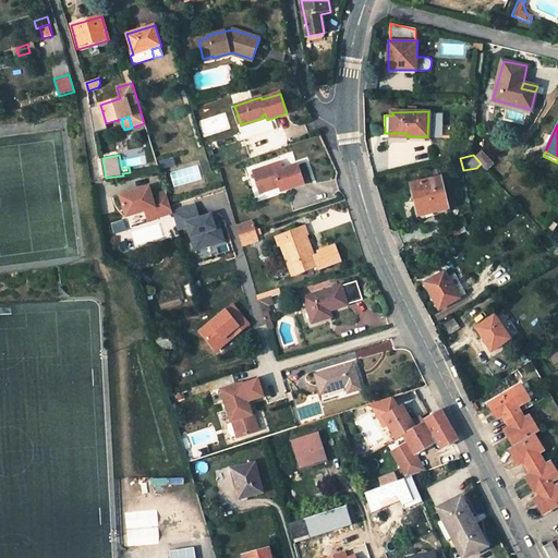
[(255,178),(259,192),(278,185),(280,190),(302,183),(295,165),(280,170),(278,162),(256,170),(258,177),(255,178)]
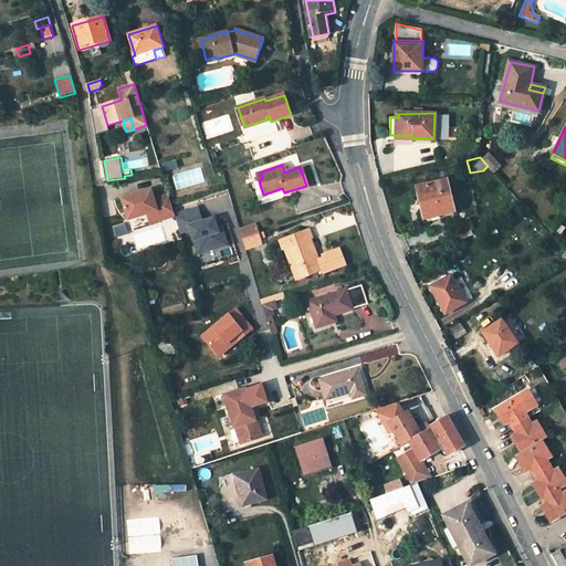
[(454,210),(447,179),(418,186),(422,205),(418,207),(421,219),(422,220),(423,221),(425,222),(428,222),(431,220),(432,219),(433,216),(454,210)]
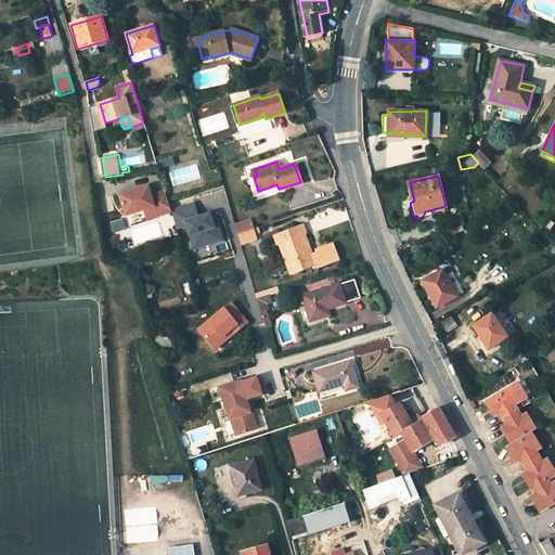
[(147,185),(119,194),(121,202),(150,192),(147,185)]
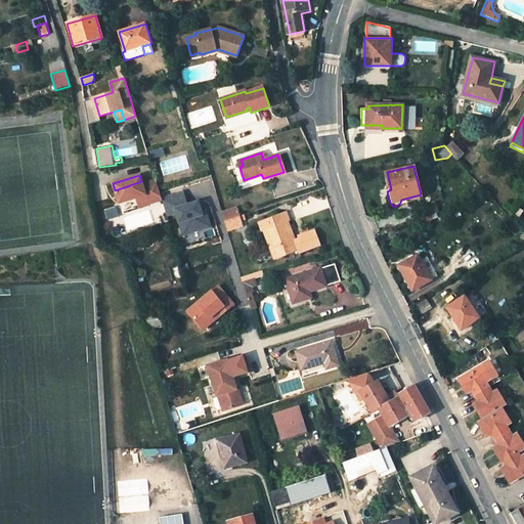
[(141,181),(115,190),(119,203),(135,198),(136,201),(145,198),(147,204),(162,200),(156,180),(142,184),(141,181)]
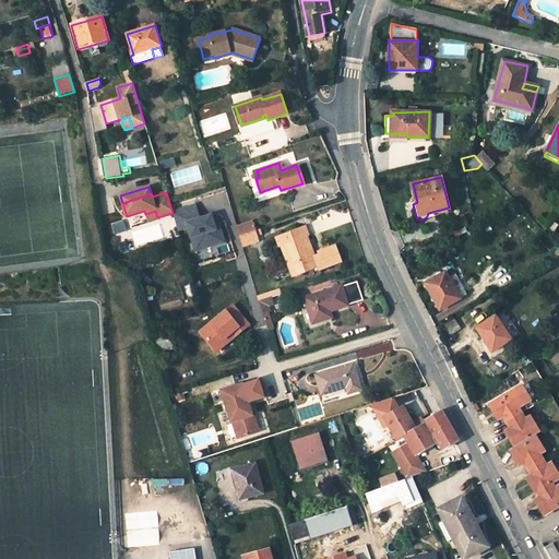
[(193,251),(226,242),(222,228),(216,229),(212,212),(199,215),(195,203),(171,210),(178,230),(187,228),(193,251)]
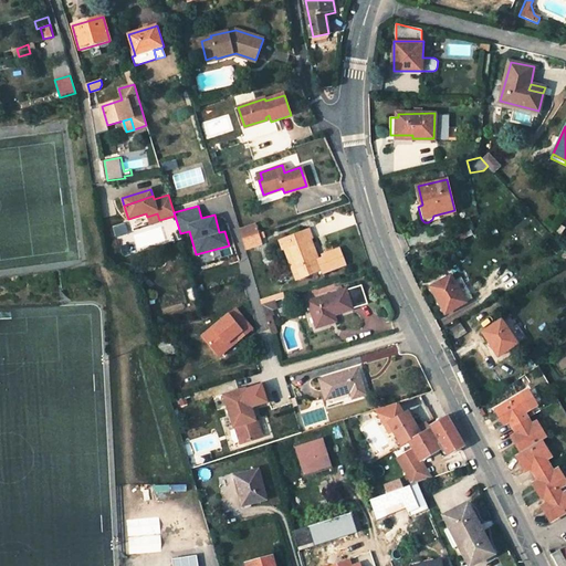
[(157,213),(147,217),(149,223),(159,220),(157,213)]
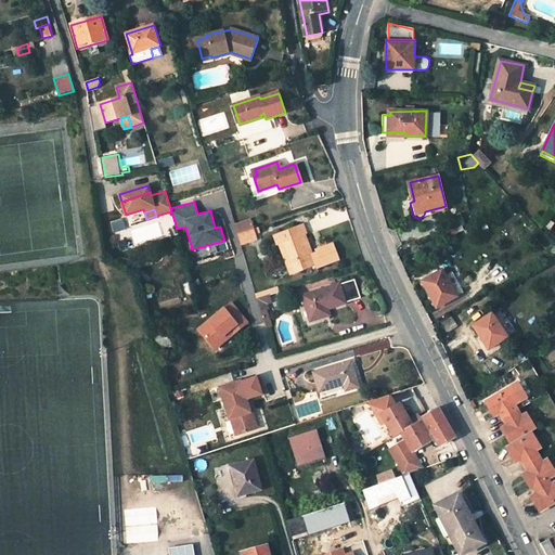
[(301,224),(275,234),(291,274),(314,266),(315,268),(338,260),(332,244),(315,250),(317,254),(311,255),(305,234),(306,234),(301,224)]
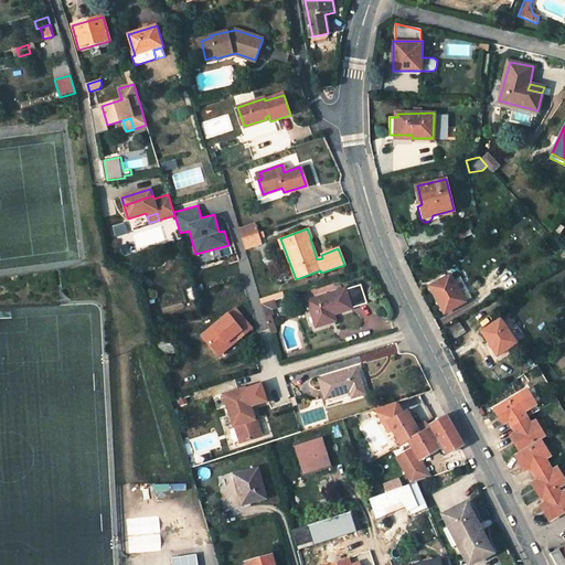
[(245,248),(262,243),(260,240),(266,237),(264,231),(242,238),(245,248)]
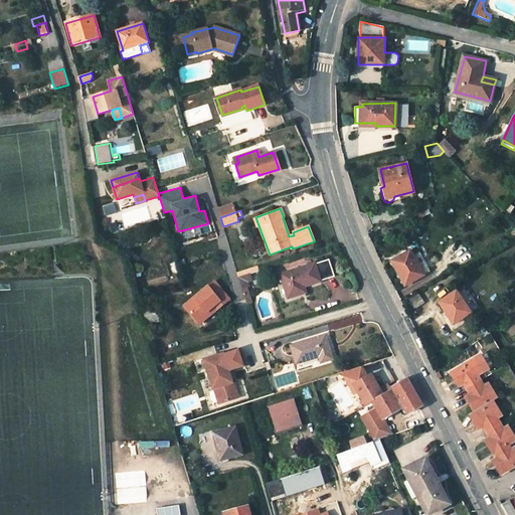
[(464,260),(458,249),(454,252),(460,262),(464,260)]
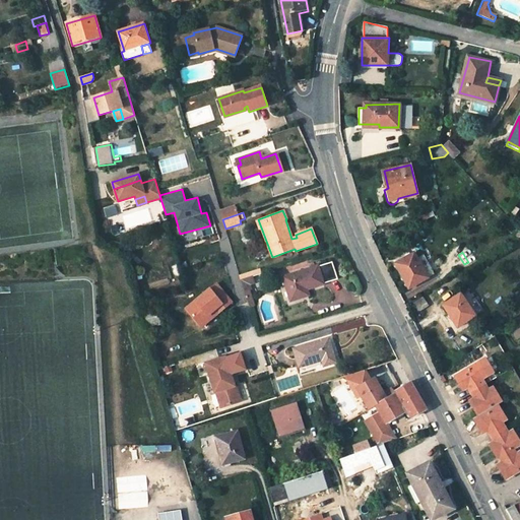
[(437,276),(426,256),(419,259),(416,254),(397,263),(410,289),(437,276)]
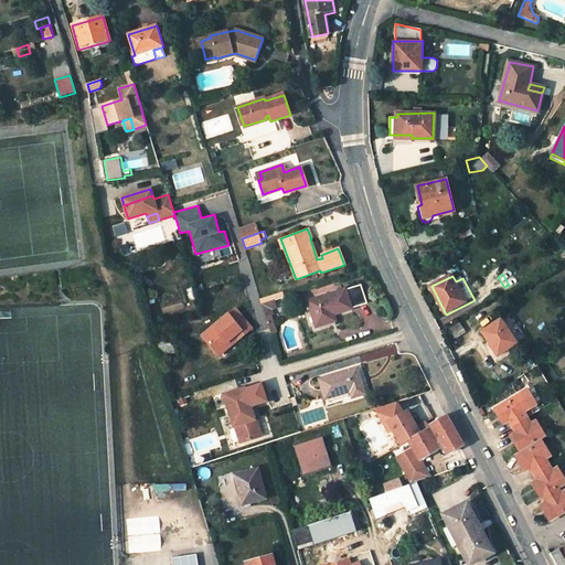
[(368,302),(362,285),(345,289),(351,308),(368,302)]
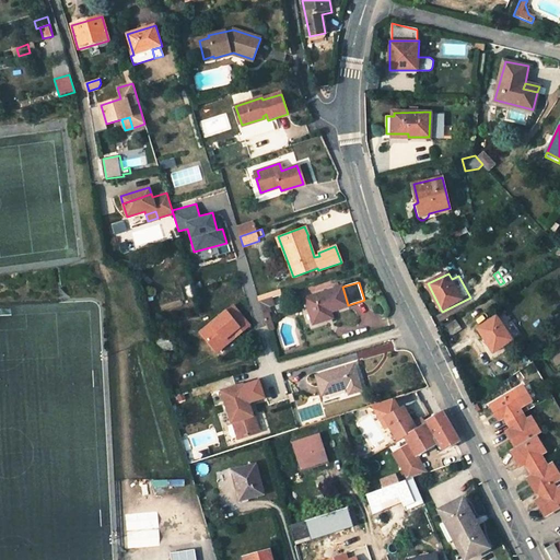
[(342,287),(305,299),(313,324),(331,318),(329,311),(348,305),(342,287)]
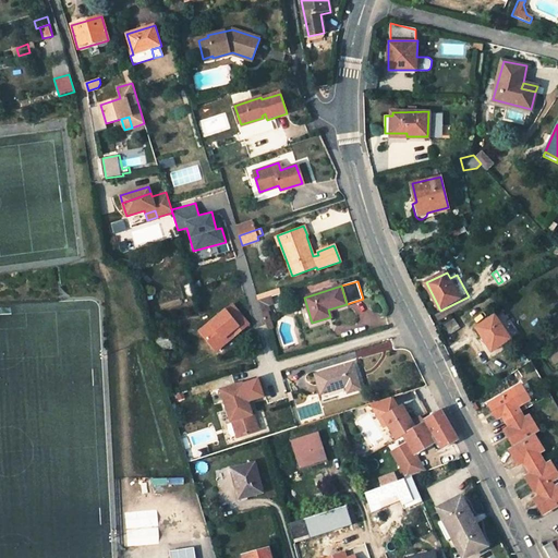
[(271,295),(274,303),(283,301),(281,293),(280,293),(271,295)]
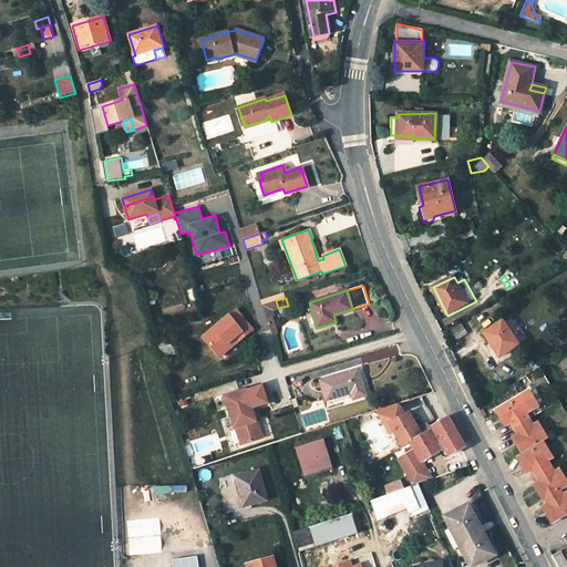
[(269,302),(261,305),(266,319),(275,316),(272,310),(278,308),(276,300),(269,302)]
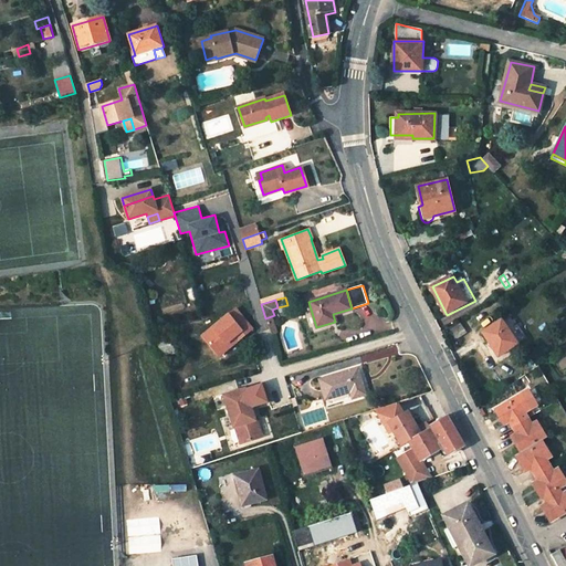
[(237,308),(202,336),(216,352),(234,337),(238,341),(252,329),(237,308)]
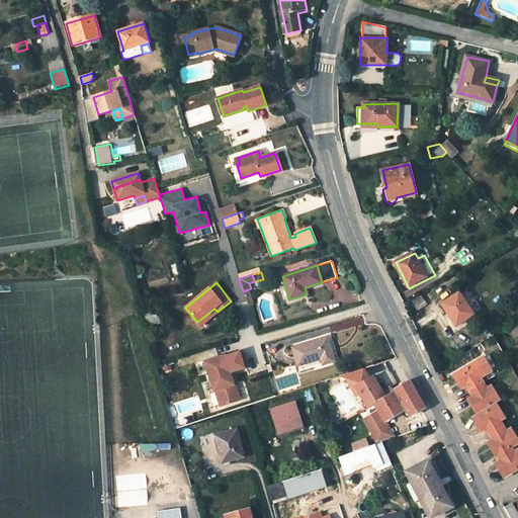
[(459,323),(472,313),(464,300),(462,296),(459,292),(445,303),(450,310),(448,311),(453,320),(456,318),(459,323)]
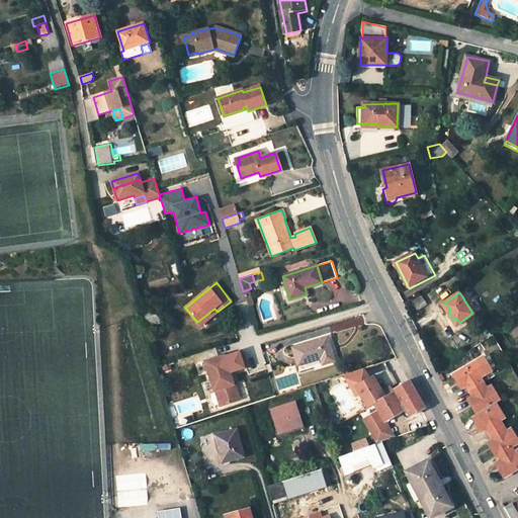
[(163,309),(145,314),(147,323),(165,318),(163,309)]
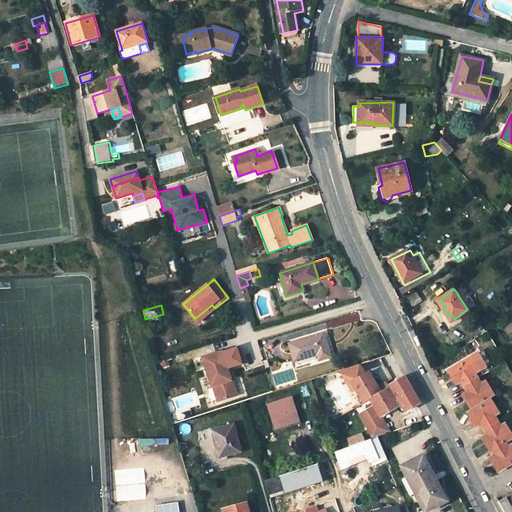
[(212,305),(195,318),(198,322),(215,308),(212,305)]
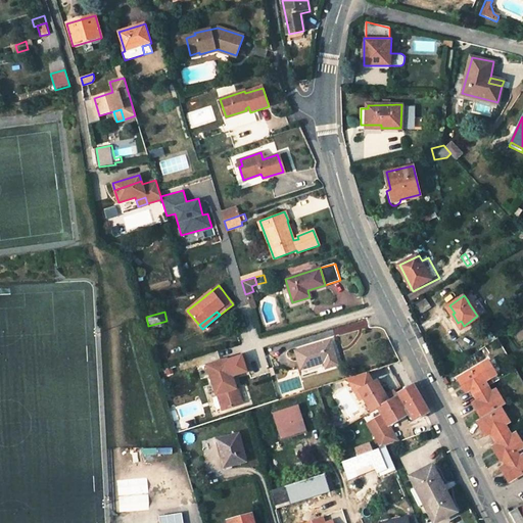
[(331,341),(296,350),(300,368),(324,362),(326,368),(337,364),(331,341)]
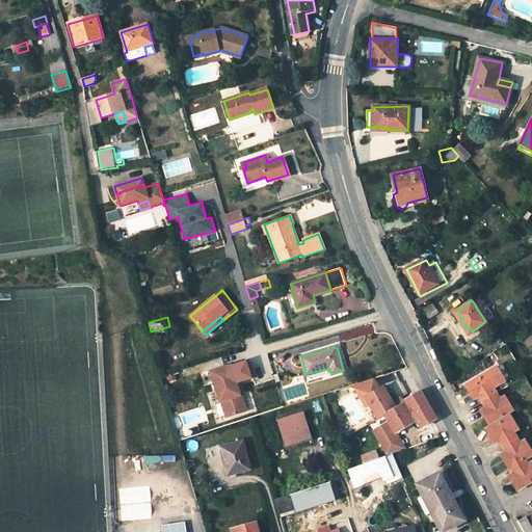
[(253,376),(247,361),(230,366),(230,365),(210,371),(219,401),(220,400),(225,417),(245,410),(240,394),(239,395),(235,382),(253,376)]
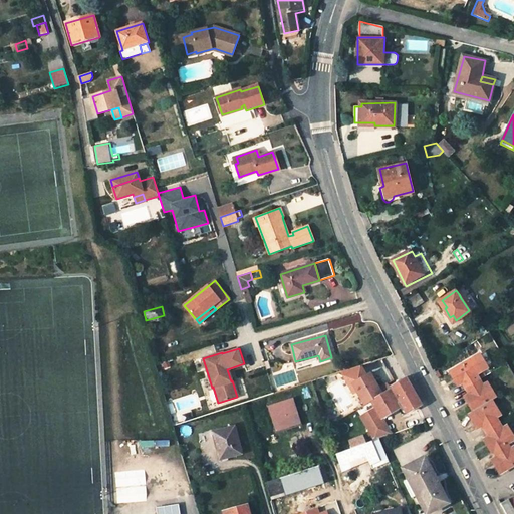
[(474,358),(453,371),(461,384),(463,383),(466,389),(474,383),(479,380),(480,380),(476,374),(482,371),(474,358)]
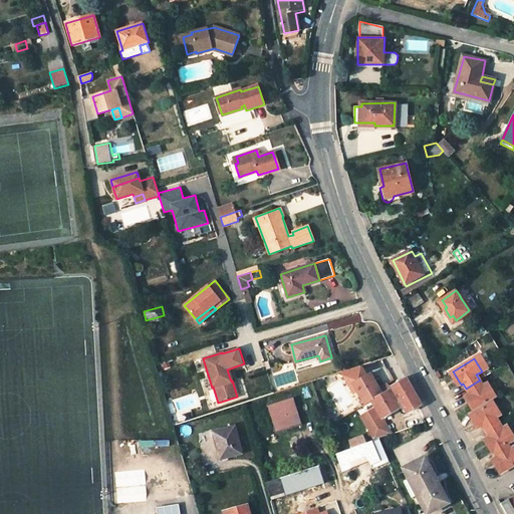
[(378,389),(369,373),(366,375),(360,364),(340,371),(349,386),(352,384),(356,391),(364,405),(371,400),(381,395),(378,389)]
